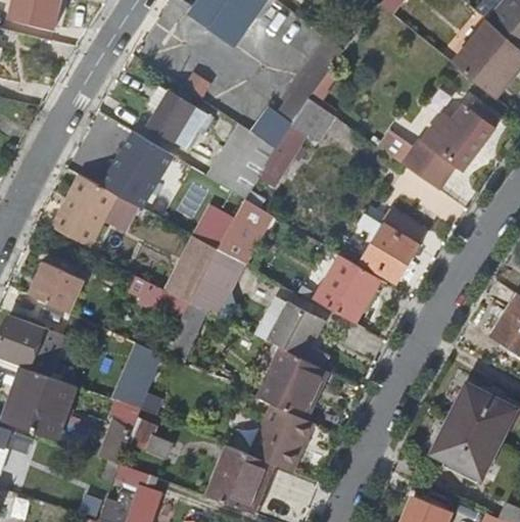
[(12,0),(9,16),(52,26),(57,0),(12,0)]
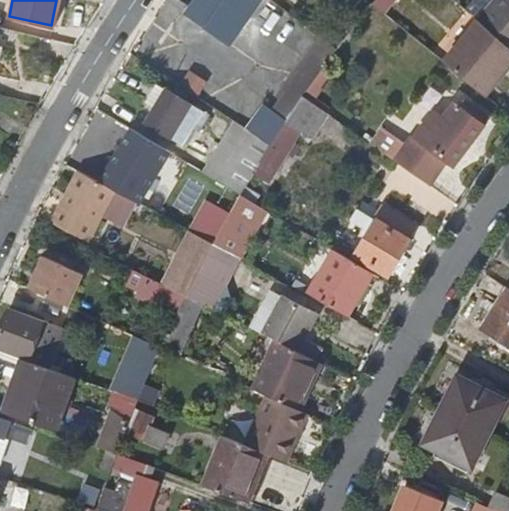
[(195,18),(218,36),(243,0),(196,0),(195,1),(203,7),(195,18)]
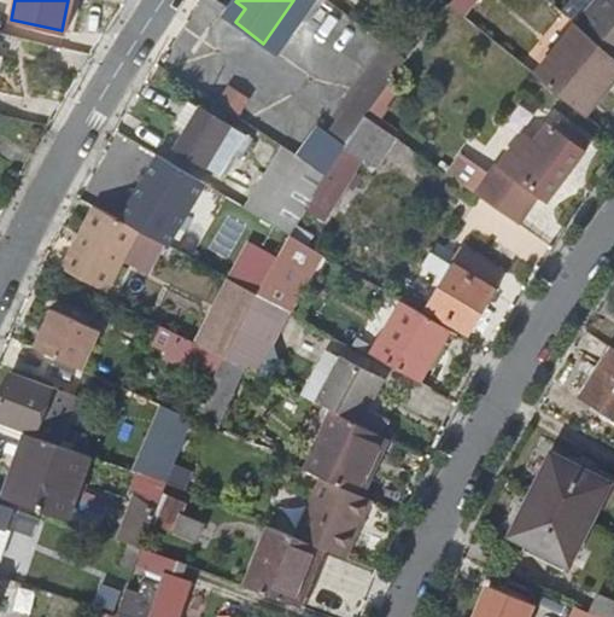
[(276,52),(313,0),(293,0),(263,44),(276,52)]
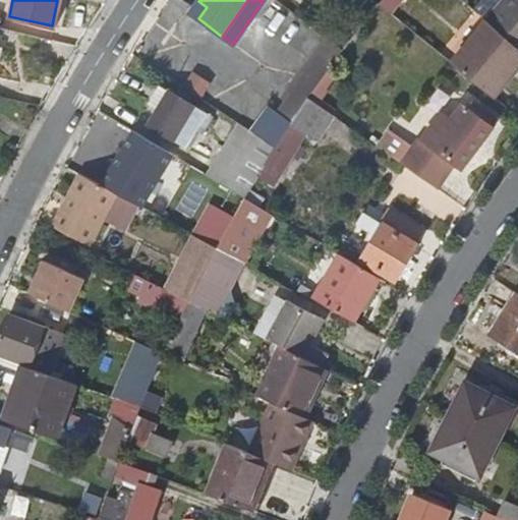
[(504,0),(485,21),(517,50),(517,0),(504,0)]
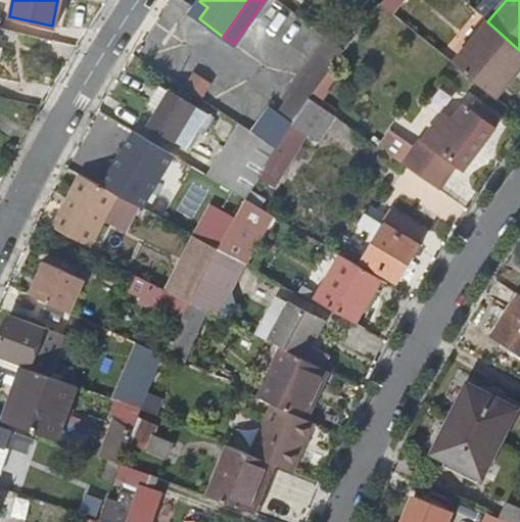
[(490,96),(519,63),(519,50),(487,21),(452,64),(490,96)]
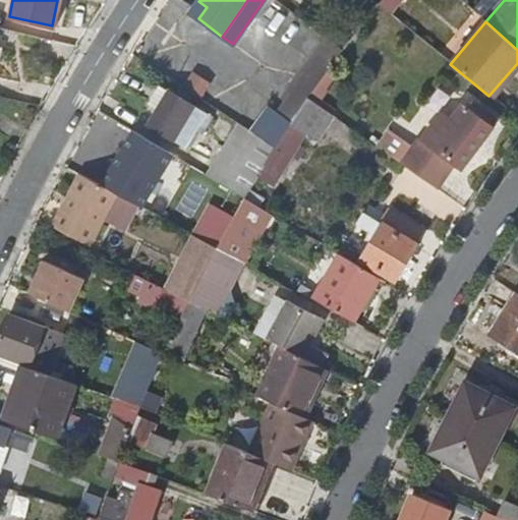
[(333,62),(341,50),(327,39),(318,52),(333,62)]
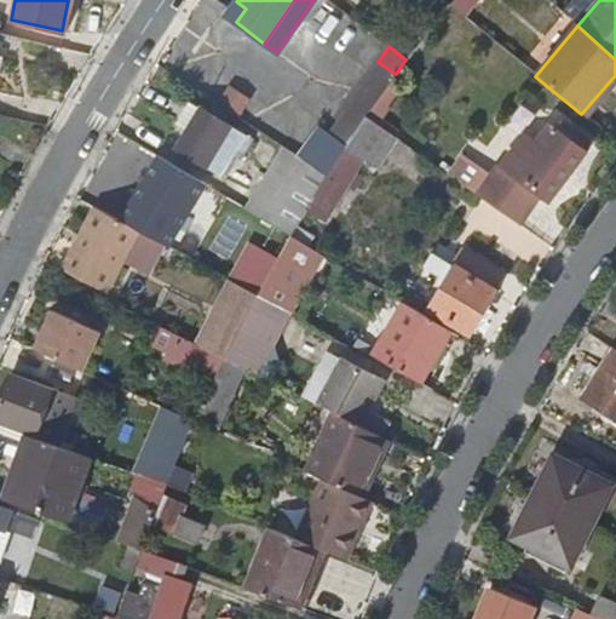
[(312,162),(327,173),(344,148),(364,116),(396,74),(378,62),(347,104),(351,107),(312,162)]
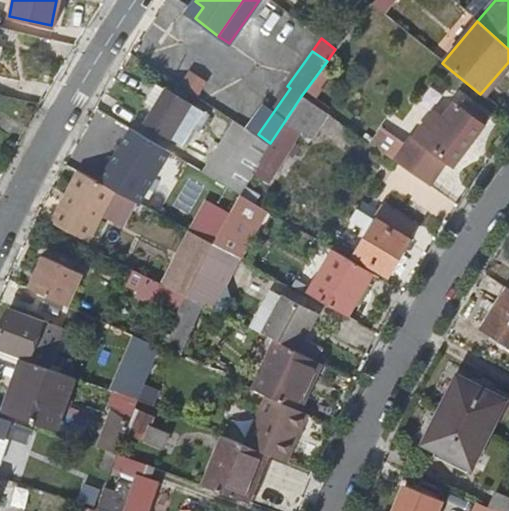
[(155,108),(146,122),(172,139),(188,114),(197,121),(203,112),(158,83),(146,103),(155,108)]
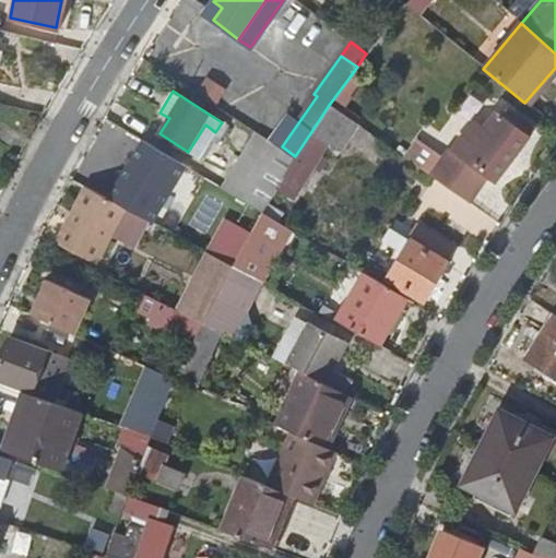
[(357,126),(329,105),(310,133),(339,152),(357,126)]
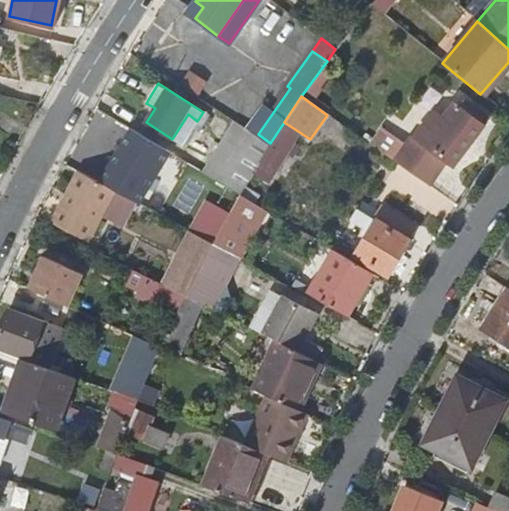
[(482,127),(460,111),(444,98),(414,138),(406,147),(394,162),(427,186),(445,161),(453,166),(482,127)]
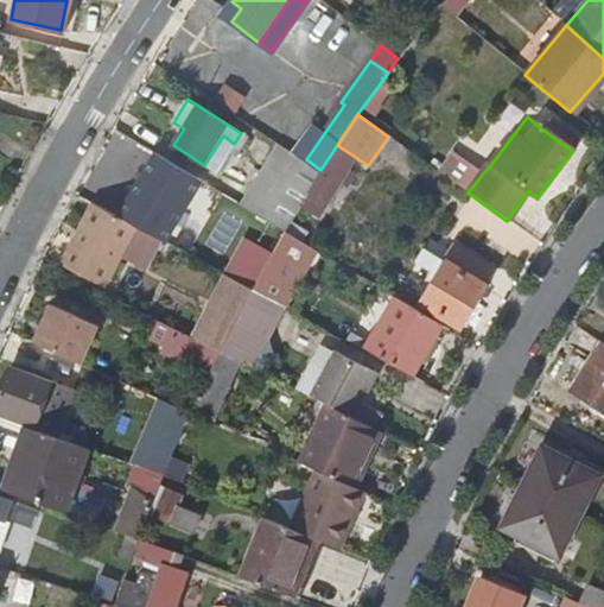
[(553,121),(546,132),(572,151),(579,143),(553,121)]
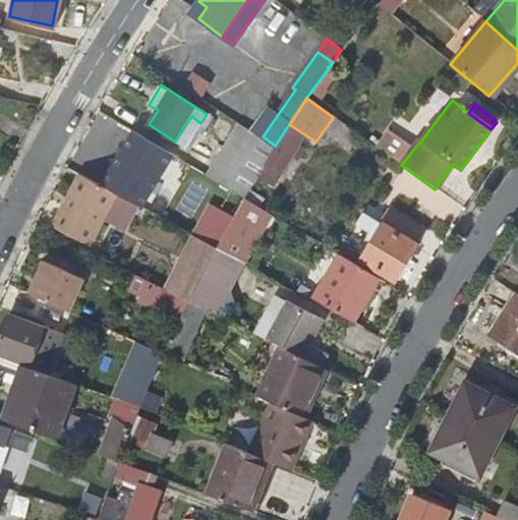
[(87,177),(109,189),(112,191),(122,175),(116,172),(125,158),(139,167),(153,146),(119,125),(87,177)]
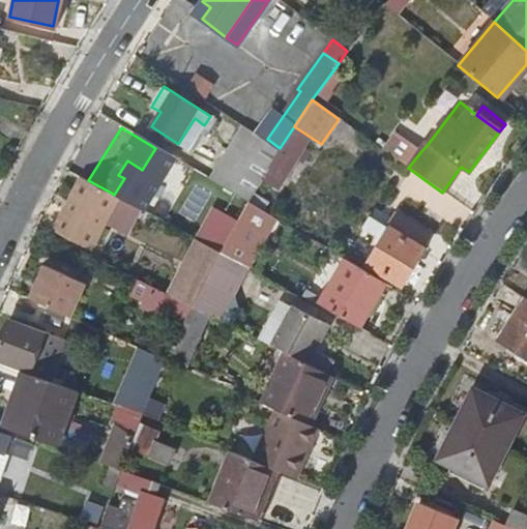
[(222,184),(247,201),(260,180),(280,148),(267,139),(255,130),(222,184)]
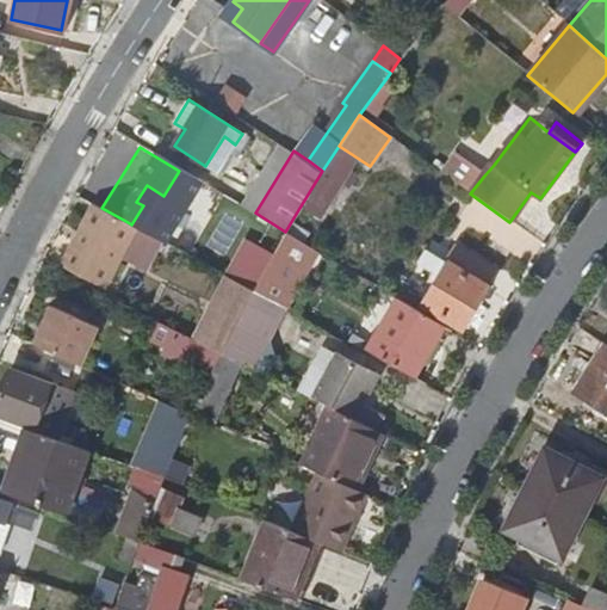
[(441,173),(470,193),(484,176),(456,153),(441,173)]
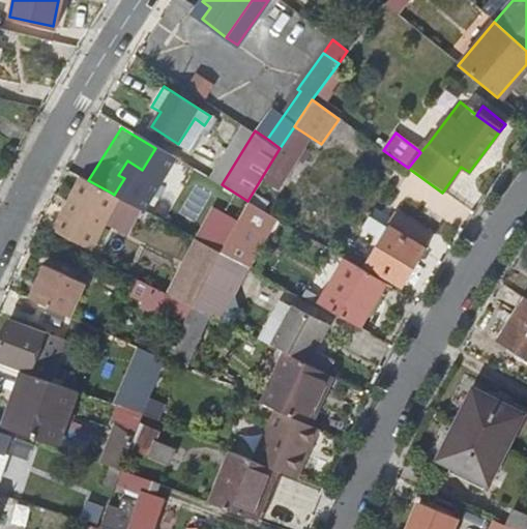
[(296,158),(280,148),(260,180),(276,190),(296,158)]
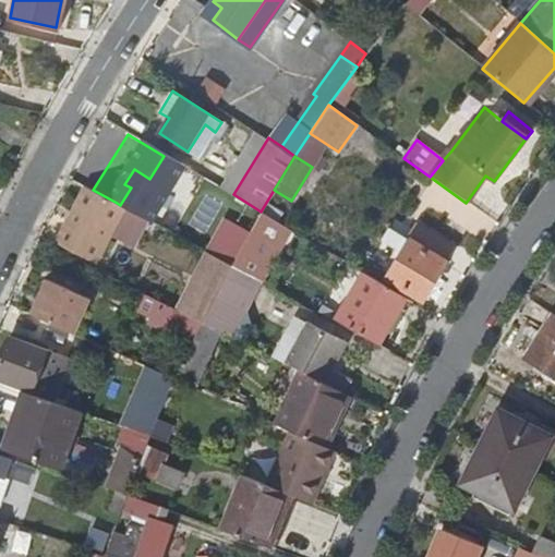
[(124,184),(131,188),(140,193),(149,179),(134,169),(124,184)]
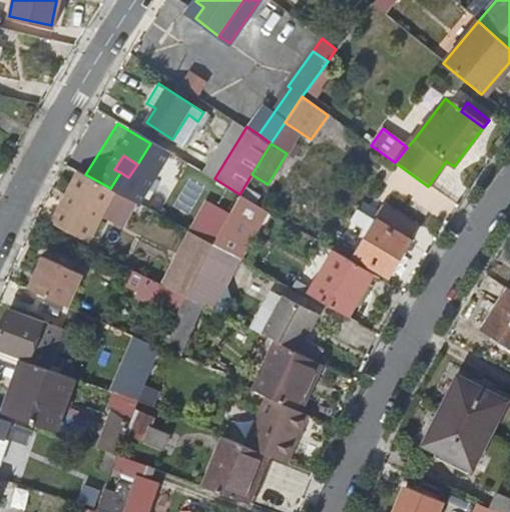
[(85,174),(79,171),(50,221),(78,236),(107,186),(85,174)]
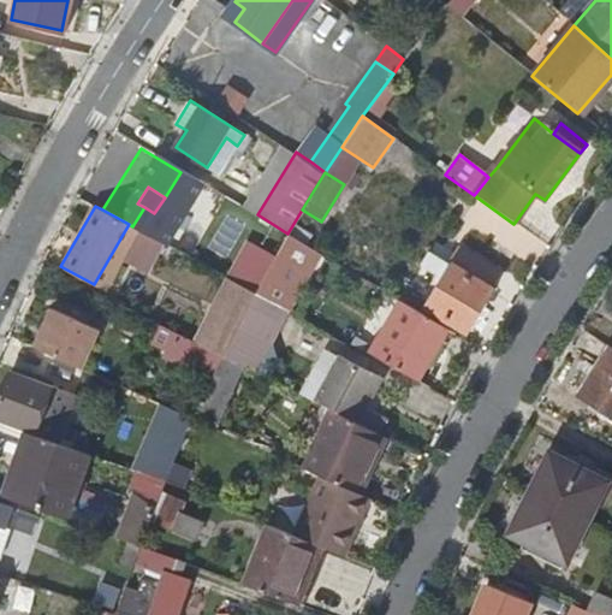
[(271,303),(304,243),(287,234),(254,294),(271,303)]
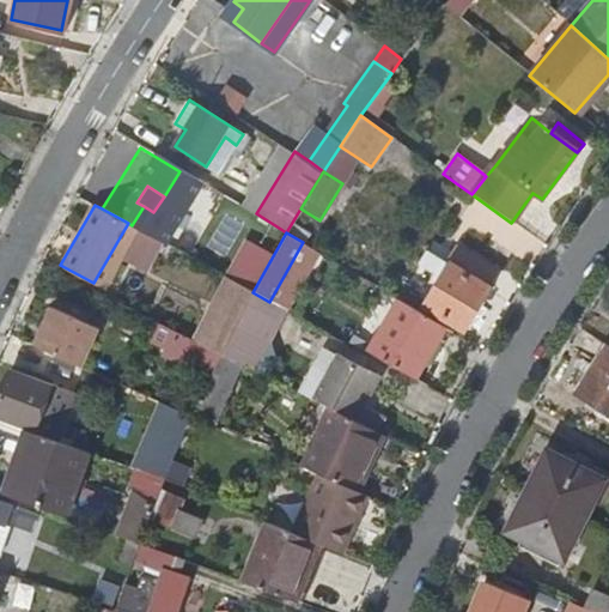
[(448,266),(421,307),(463,332),(488,291),(482,288),(492,272),(451,248),(443,262),(448,266)]
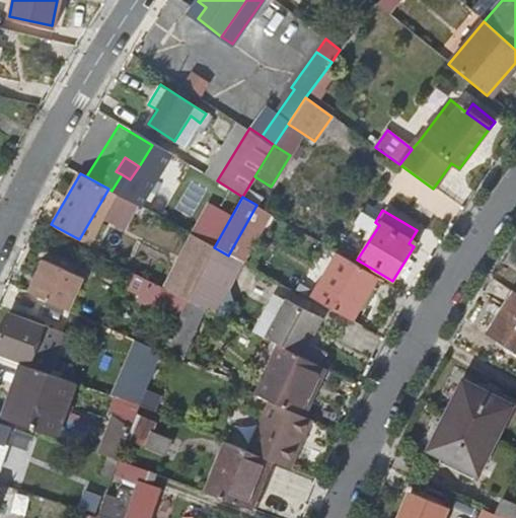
[(162,286),(187,299),(199,277),(214,247),(190,234),(162,286)]
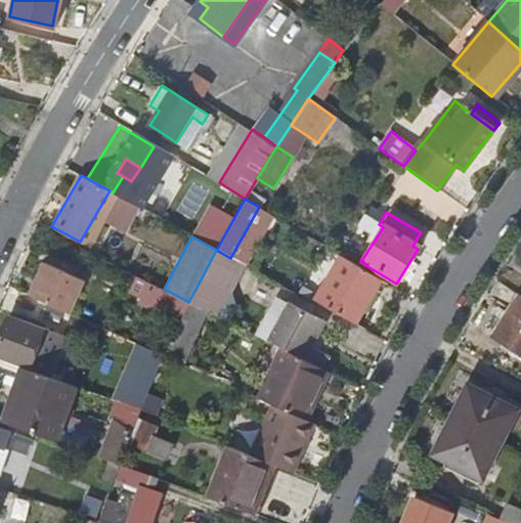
[(230,258),(216,250),(201,279),(228,294),(245,265),(230,258)]
